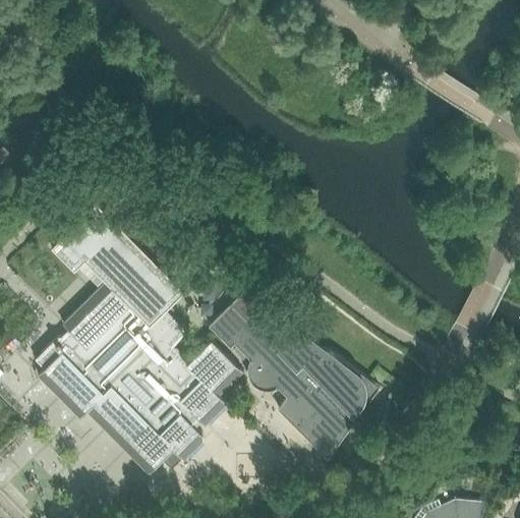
[(19,123),(30,133),(37,126),(26,116),(19,123)]
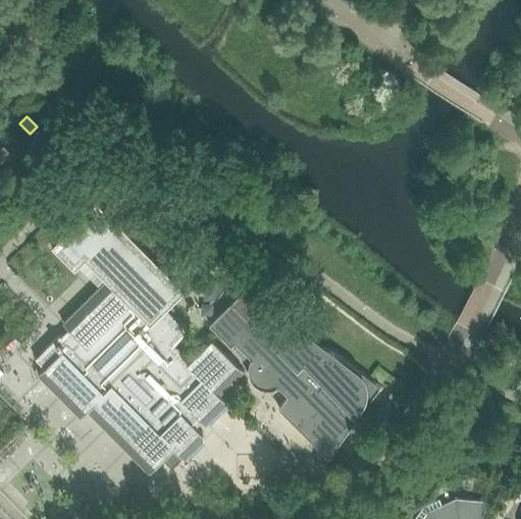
[(2,148),(0,150),(0,156),(4,161),(9,155),(2,148)]
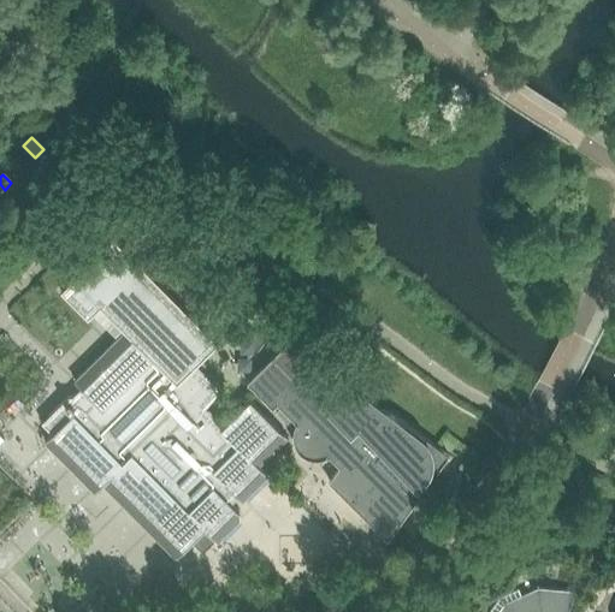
[(102,487),(175,560),(191,544),(201,554),(214,542),(216,545),(238,523),(238,515),(225,501),(232,495),(241,504),(266,477),(258,468),(285,440),(249,403),(223,429),(203,410),(219,394),(189,364),(164,391),(151,378),(158,369),(152,363),(153,363),(124,334),(74,385),(93,404),(87,410),(76,400),(67,400),(41,426),(52,435),(43,444),(94,494),(102,487)]
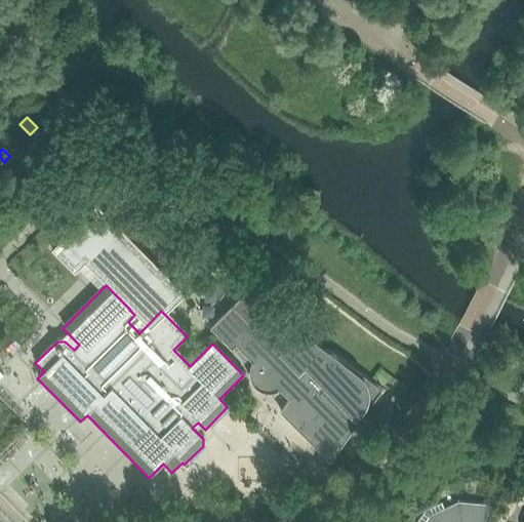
[(249,377),(250,382),(252,385),(254,388),(257,391),(262,392),(265,394),(269,394),(276,393),(279,391),(288,401),(279,413),(329,464),(381,391),(335,358),(332,356),(328,355),(324,355),(321,355),(317,356),(313,358),(301,350),(310,339),(246,292),(209,329),(231,351),(235,347),(251,363),(250,366),(249,369),(248,373),(249,377)]
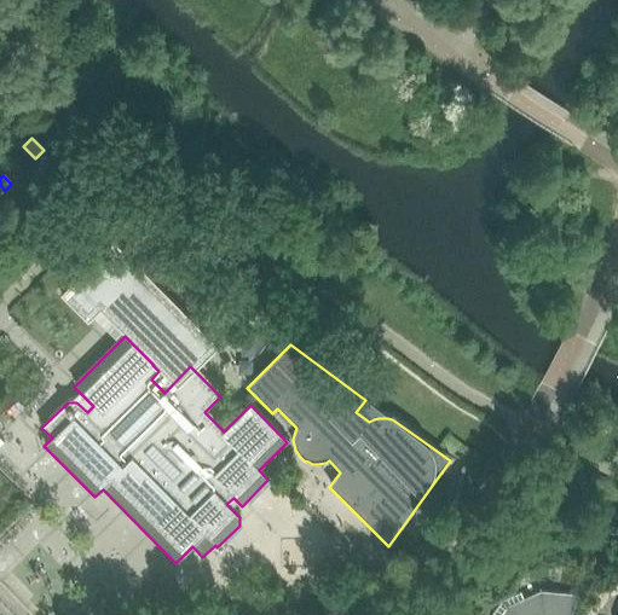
[(570,614),(577,598),(539,595),(523,602),(519,595),(501,603),(492,614),(570,614)]
